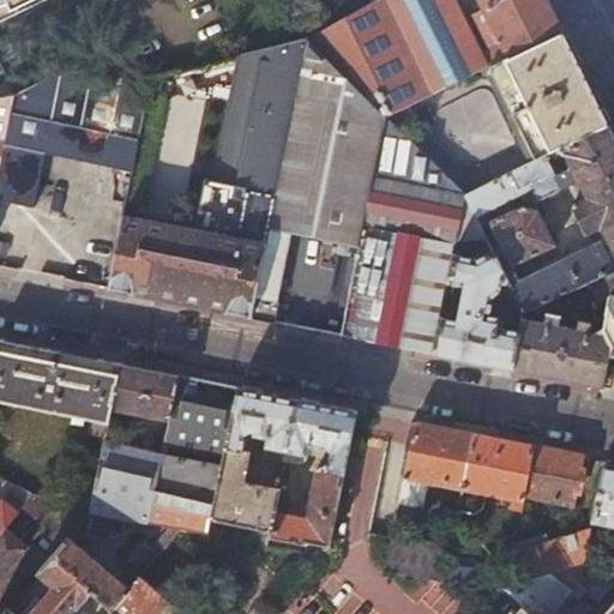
[(0,0),(0,22),(41,0),(0,0)]
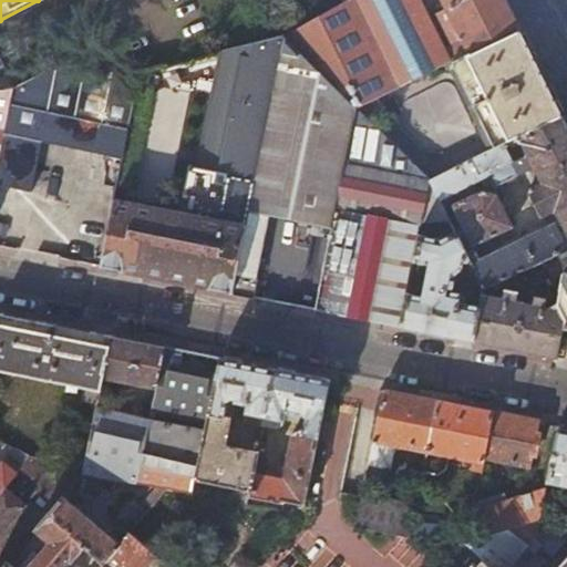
[(505,0),(347,0),(285,34),(359,107),(454,60),(519,28),(505,0)]
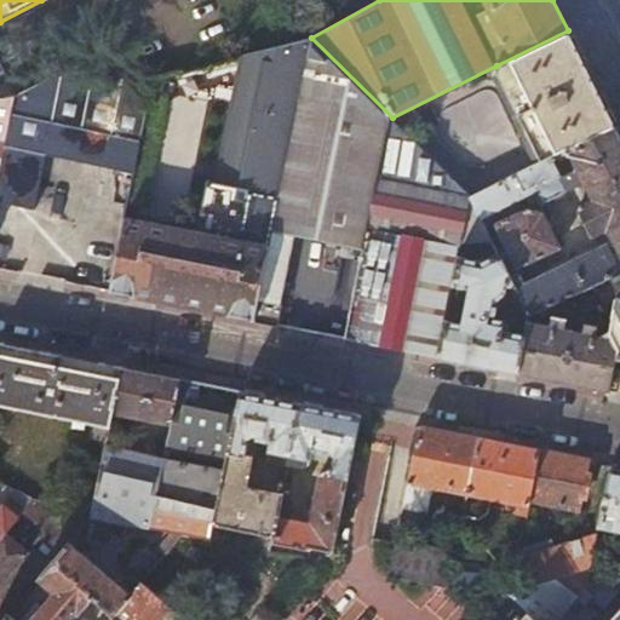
[(497,65),(544,161),(616,126),(603,99),(568,30),(497,65)]
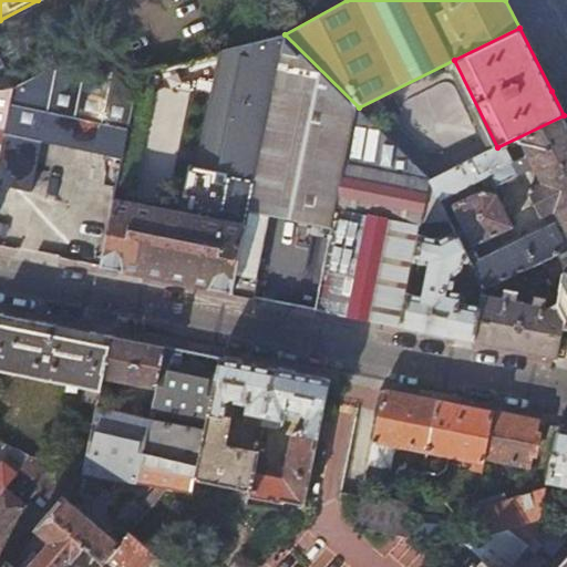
[(285,34),(236,47),(212,169),(198,167),(191,165),(181,213),(116,199),(103,266),(233,292),(259,163),(285,34)]
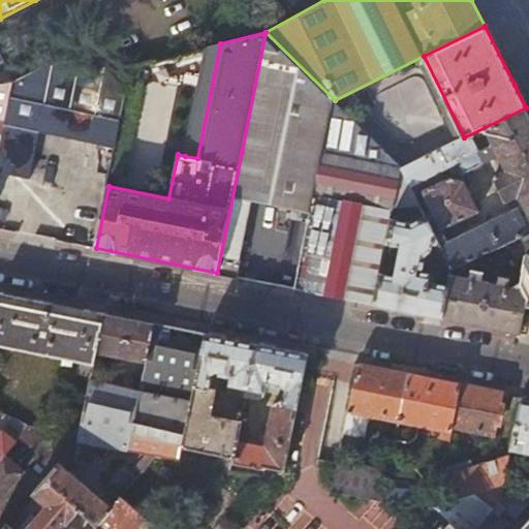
[(249,207),(310,219),(315,196),(335,100),(266,32),(242,152),(217,273),(237,277),(241,259),(239,259),(249,207)]
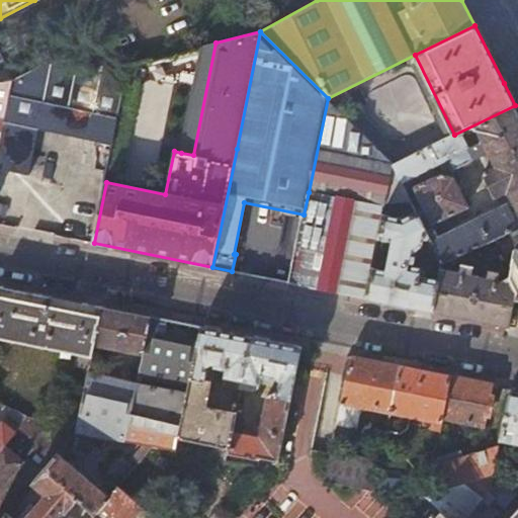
[(193,155),(216,42),(203,46),(181,153),(193,155)]
